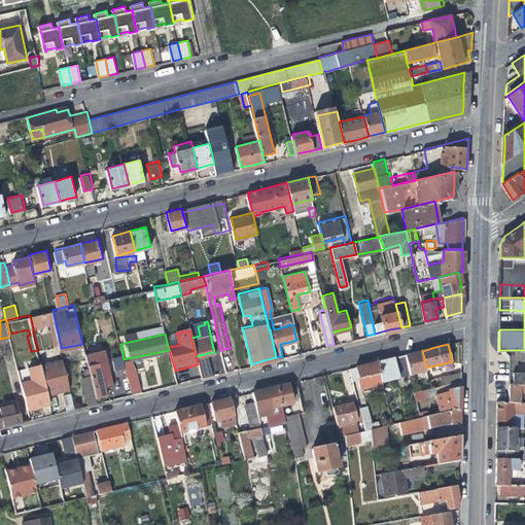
[(104,349),(84,353),(86,360),(90,375),(95,397),(106,394),(105,387),(109,386),(113,385),(104,349)]
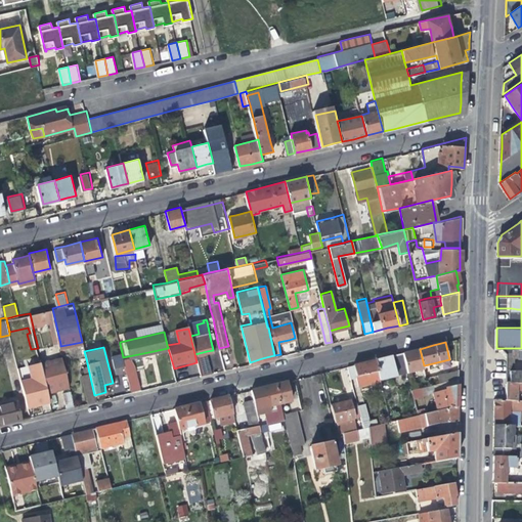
[(521,348),(502,348),(508,355),(510,357),(513,357),(516,357),(521,357),(521,348)]
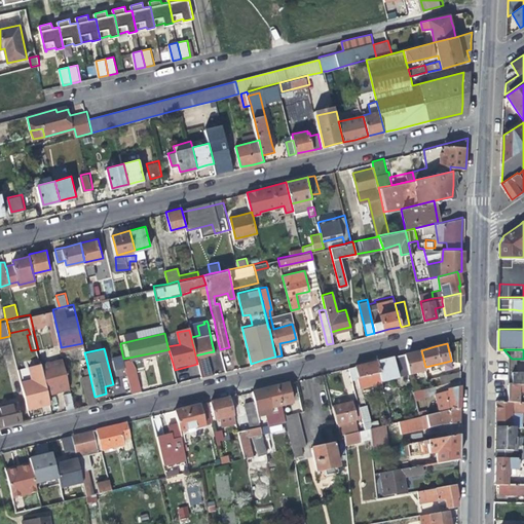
[(410,373),(417,372),(426,369),(425,367),(421,350),(414,351),(406,353),(409,370),(410,373)]
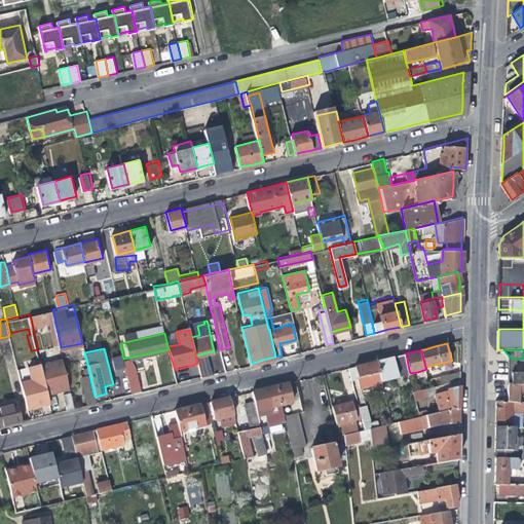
[(399,372),(409,370),(406,353),(393,357),(378,361),(383,380),(399,376),(399,372)]
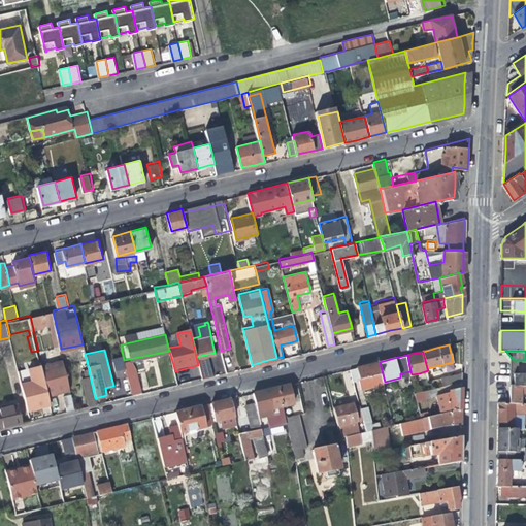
[(70,390),(63,357),(41,361),(40,362),(43,371),(45,381),(48,395),(58,392),(70,390)]
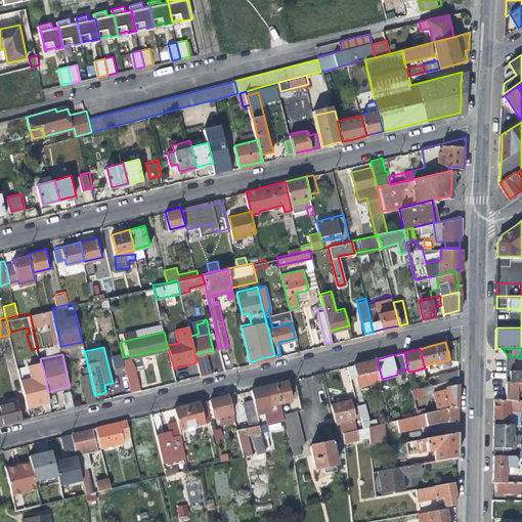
[(516,371),(516,357),(513,357),(510,357),(508,355),(507,381),(509,381),(509,371),(516,371)]
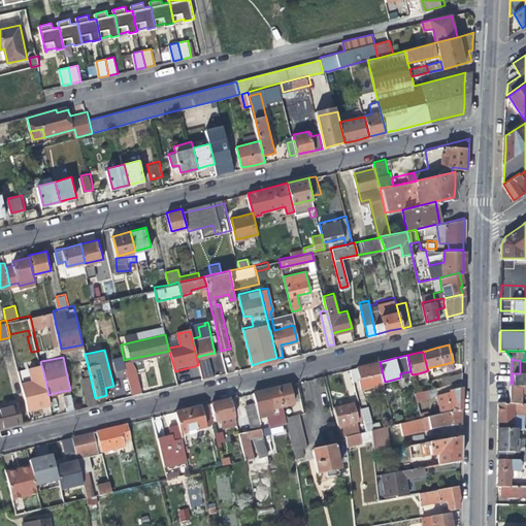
[(48,395),(45,381),(43,371),(40,362),(29,365),(32,380),(21,382),(27,408),(40,405),(51,403),(48,395)]
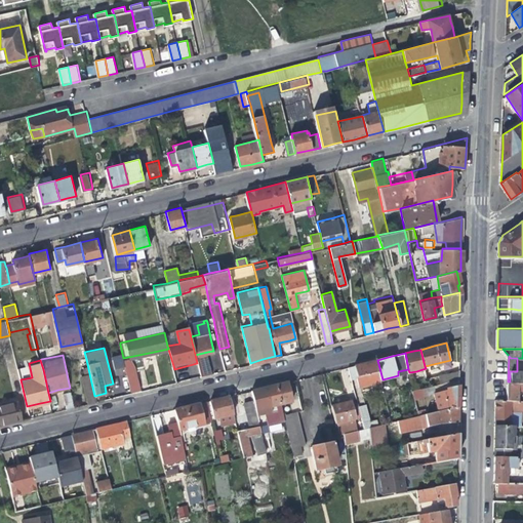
[(385,388),(383,379),(377,360),(366,363),(350,367),(353,380),(358,378),(360,387),(371,384),(372,391),(385,388)]
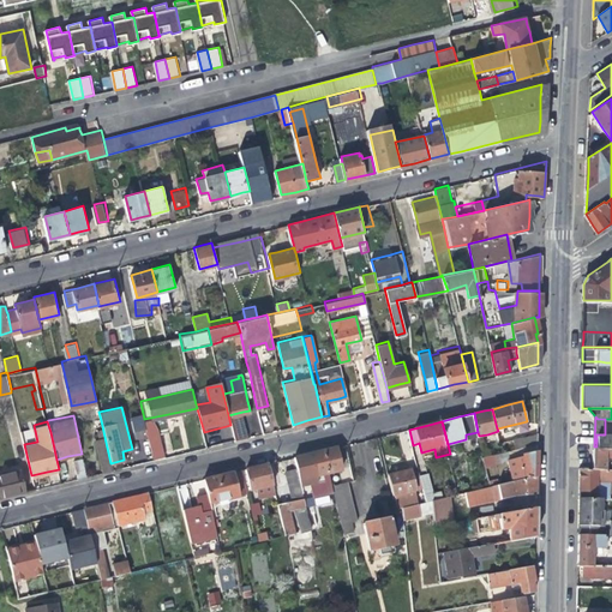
[(149,425),(156,459),(166,456),(162,433),(156,423),(149,425)]
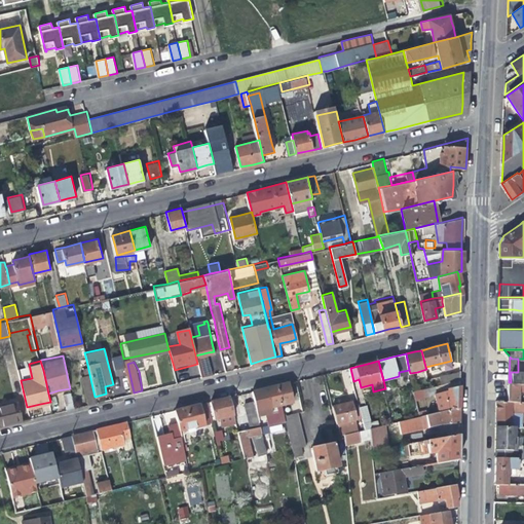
[(428,378),(426,369),(417,372),(419,380),(428,378)]
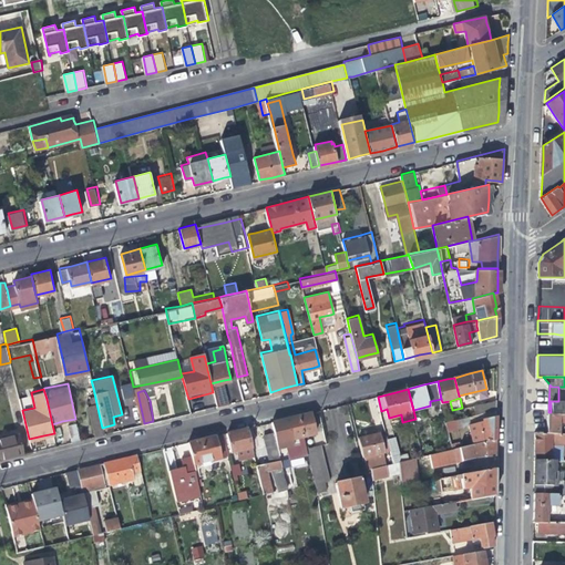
[(480,404),(476,406),(479,413),(497,409),(497,400),(480,404)]
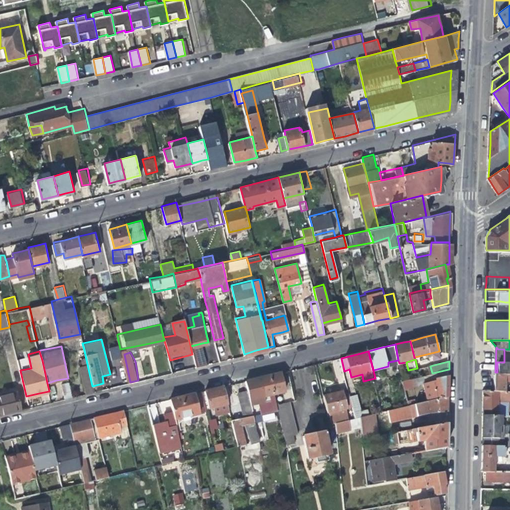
[(494,386),(494,390),(505,391),(505,381),(509,381),(509,362),(504,362),(497,362),(497,372),(495,372),(495,378),(494,382),(494,386)]
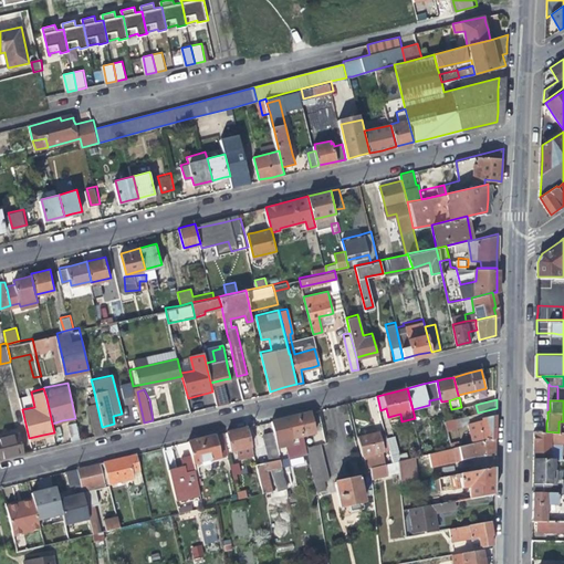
[(141,417),(136,401),(129,404),(133,419),(141,417)]
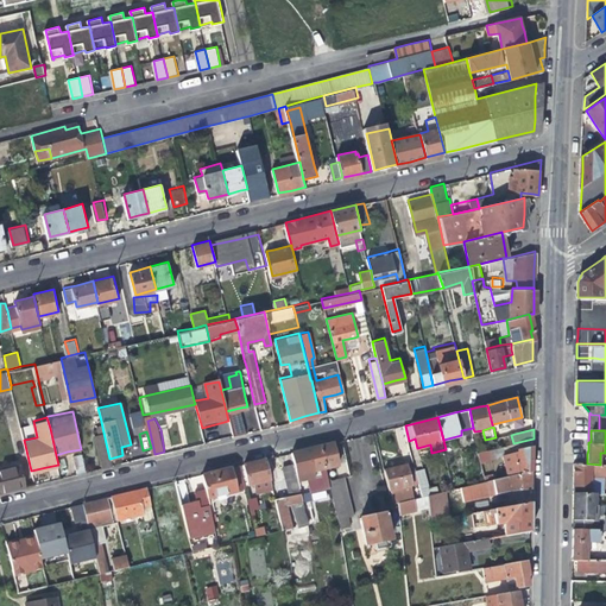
[(94,435),(101,467),(112,465),(109,459),(103,433),(94,435)]
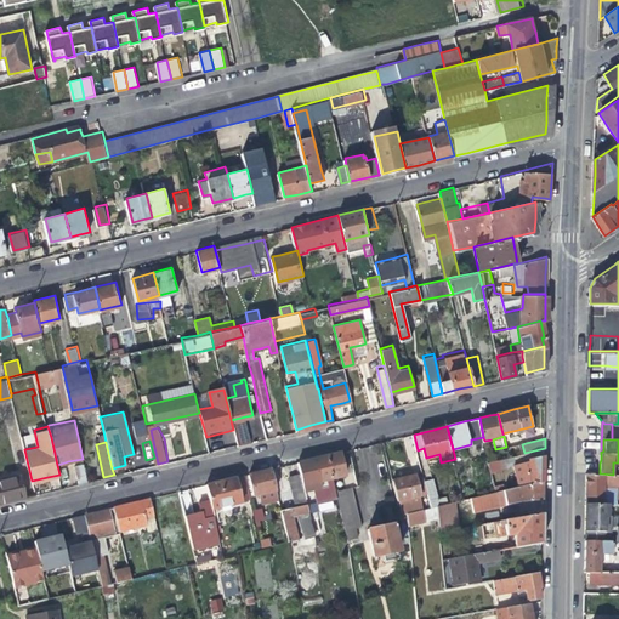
[(517,455),(524,453),(522,444),(507,448),(510,458),(517,455)]
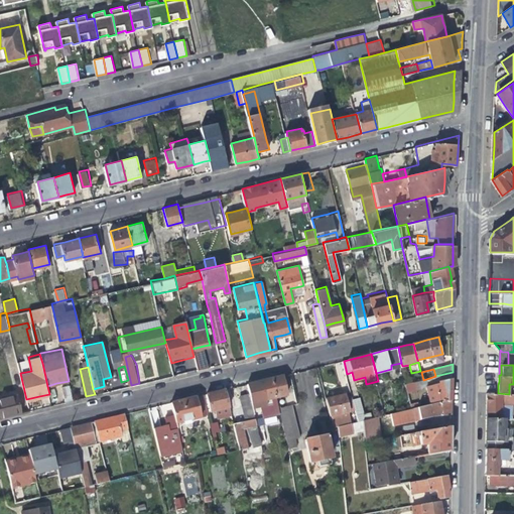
[(435,376),(429,378),(431,384),(418,387),(423,405),(435,402),(452,399),(452,390),(453,372),(435,376)]
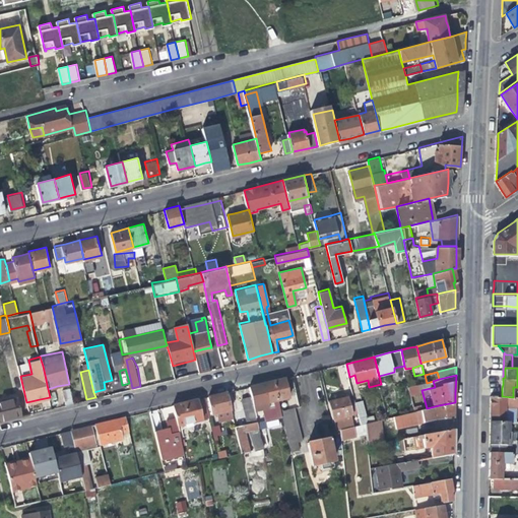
[(286,378),(275,381),(279,399),(290,397),(286,378)]
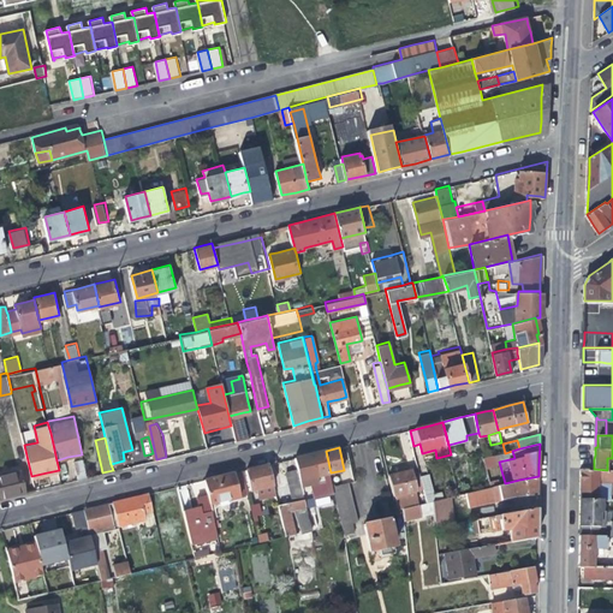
[(331,472),(326,451),(314,453),(297,458),(299,469),(303,484),(314,482),(315,487),(316,495),(335,492),(333,482),(331,472)]
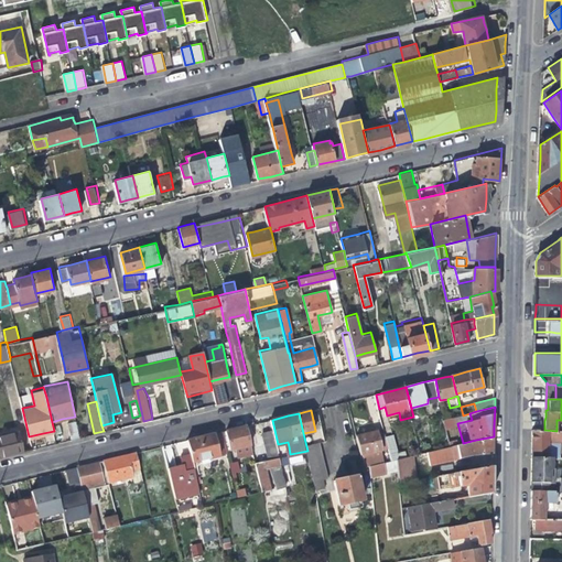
[(456,435),(454,427),(456,427),(453,418),(444,420),(449,436),(456,435)]
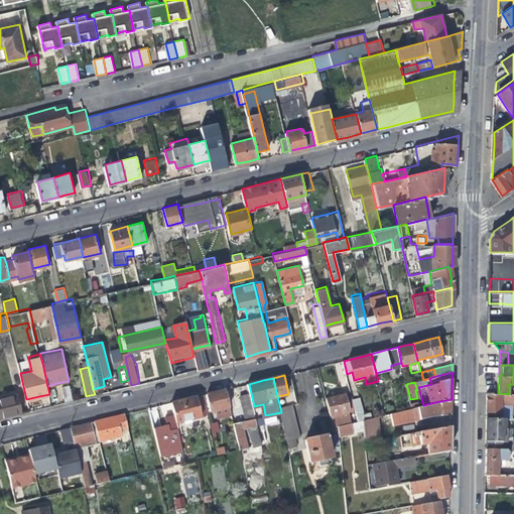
[(61,385),(65,401),(74,399),(70,384),(61,385)]
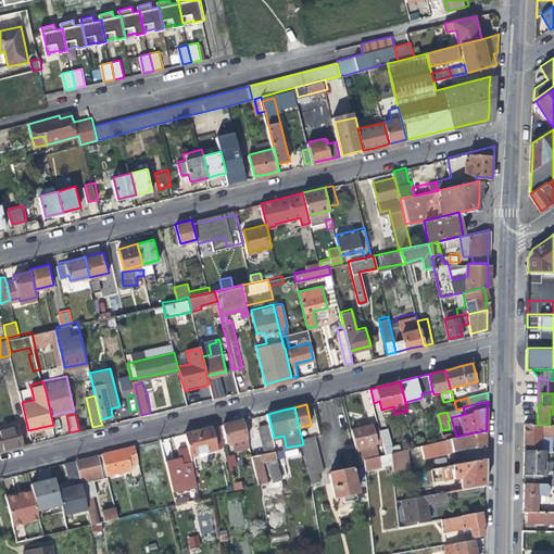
[(249,438),(244,419),(235,422),(224,425),(228,443),(249,438)]
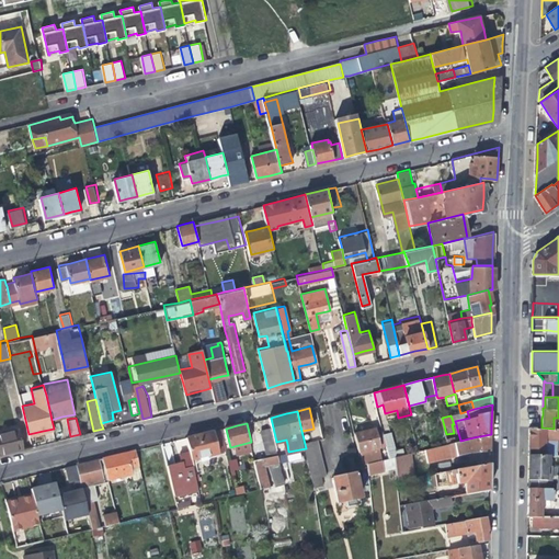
[(262,489),(274,486),(286,483),(283,470),(277,446),(276,442),(273,428),(263,430),(266,447),(267,452),(274,451),(275,455),(269,457),(255,459),(262,489)]
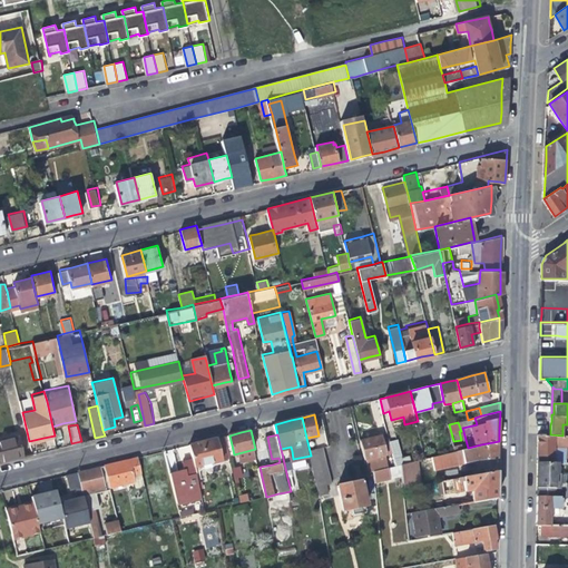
[(375,437),(362,439),(366,458),(388,453),(383,434),(375,437)]
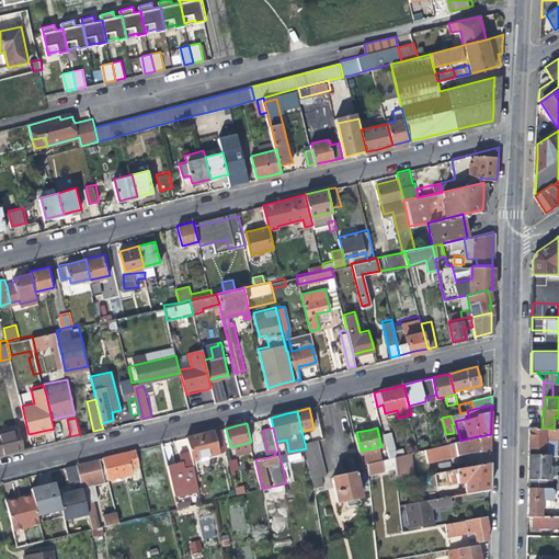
[(558,428),(554,429),(542,428),(531,428),(531,441),(529,455),(546,455),(547,440),(558,440),(558,428)]
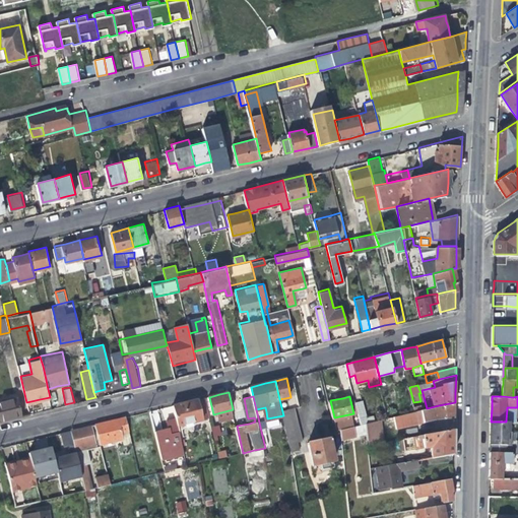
[(0,419),(11,417),(23,414),(19,397),(0,401),(0,419)]
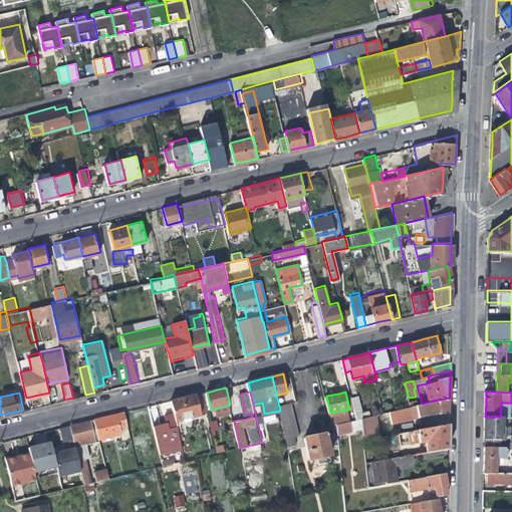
[(172,401),(175,415),(177,420),(201,414),(197,395),(188,397),(172,401)]
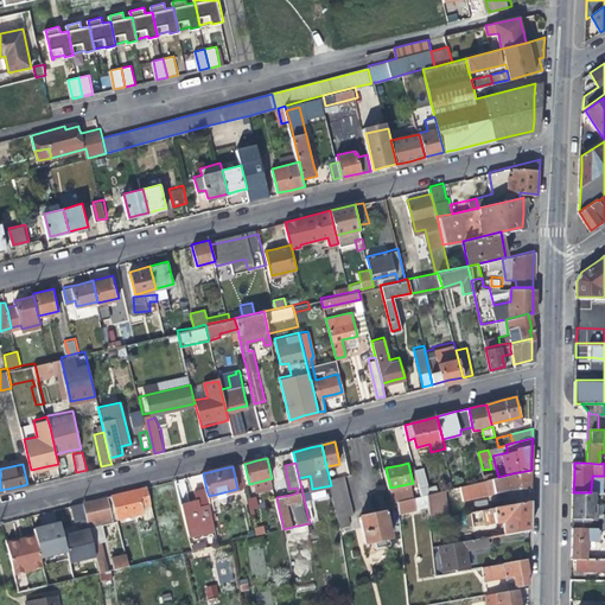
[(492,478),(491,469),(483,470),(485,481),(492,478)]
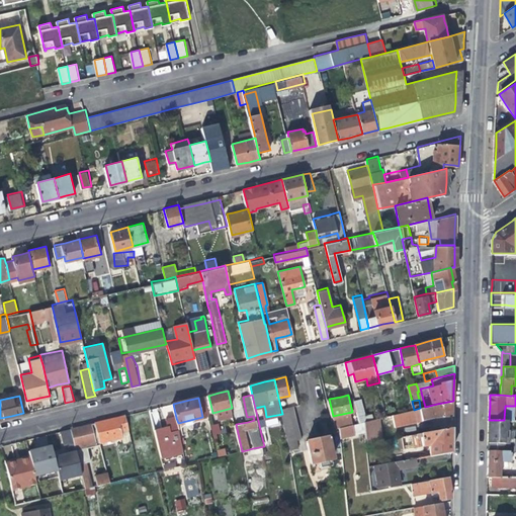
[(453,410),(453,401),(437,404),(425,407),(420,408),(423,420),(435,418),(453,416),(453,410)]
